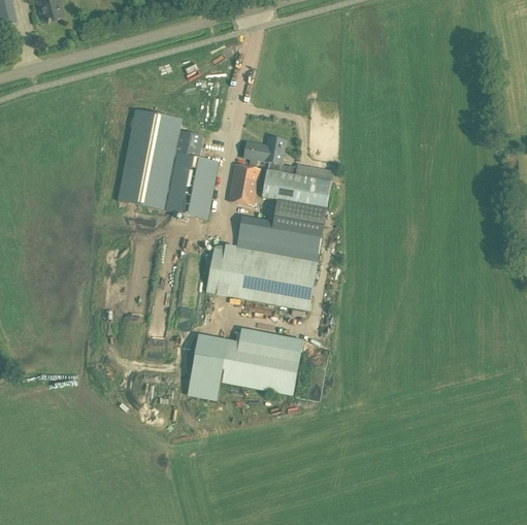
[(0,25),(13,22),(8,0),(0,0),(0,25)]
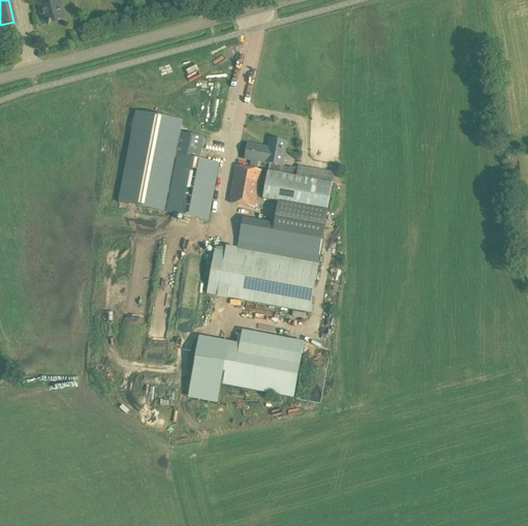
[(35,0),(37,8),(39,8),(43,22),(45,21),(45,22),(49,21),(48,20),(60,17),(56,0),(35,0)]
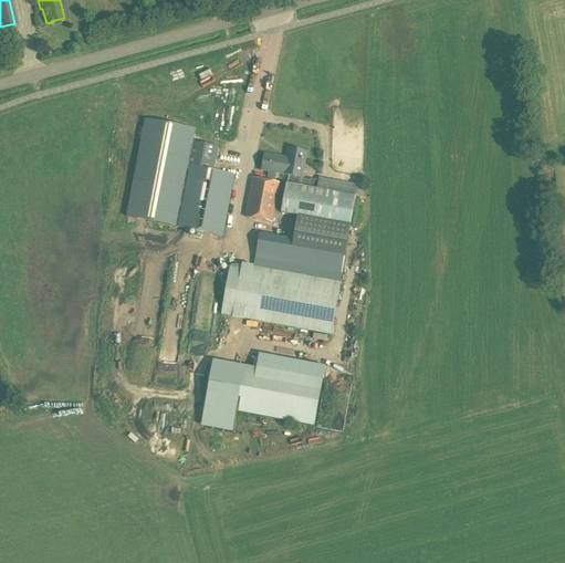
[(145,117),(126,215),(174,223),(221,233),(233,171),(212,168),(215,155),(217,144),(190,138),(192,127),(145,117)]
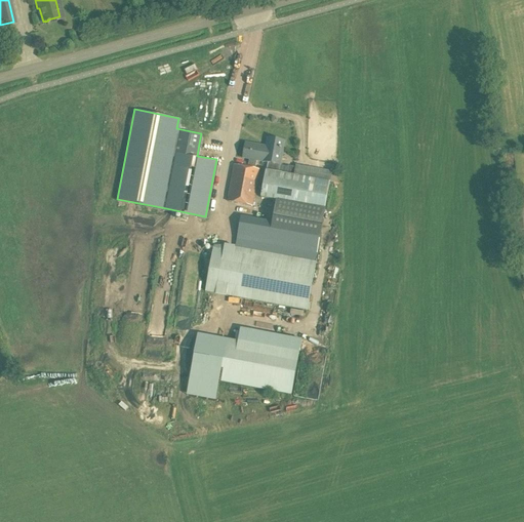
[(281,147),(283,138),(272,136),(270,145),(271,145),(273,146),(270,162),(279,164),(279,162),(282,147),(281,147)]
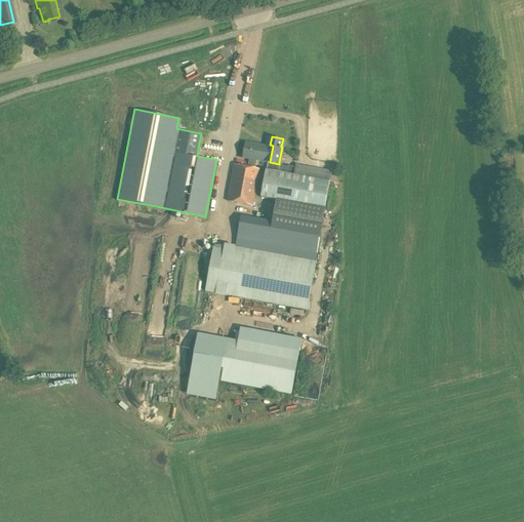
[(271,145),(270,145),(245,139),(242,155),(248,156),(247,165),(234,162),(227,199),(249,203),(255,166),(254,166),(255,158),(262,159),(267,160),(266,168),(265,168),(260,195),(325,205),(329,178),(330,172),(331,168),(294,162),(292,173),(278,170),(279,164),(270,162),(273,146),(271,145)]
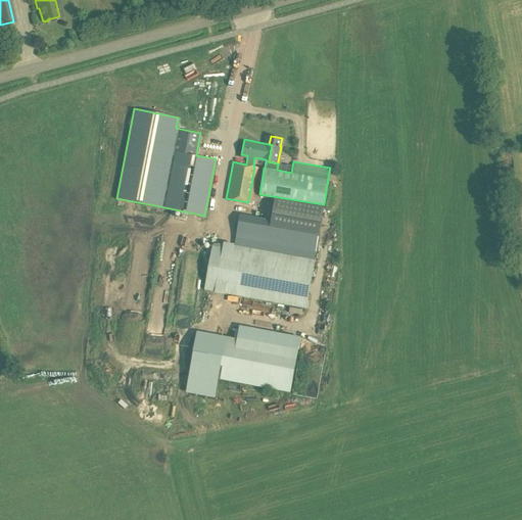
[(211,243),(203,288),(304,306),(313,261),(319,228),(271,219),(246,215),(245,215),(245,217),(239,216),(234,241),(233,245),(223,243),(218,243),(211,243)]
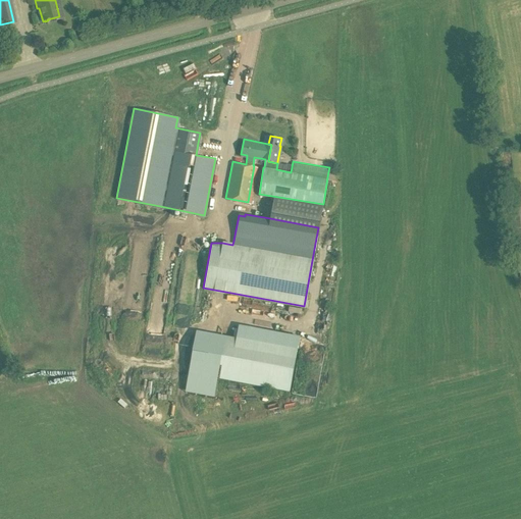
[(163,279),(161,287),(170,288),(171,280),(163,279)]
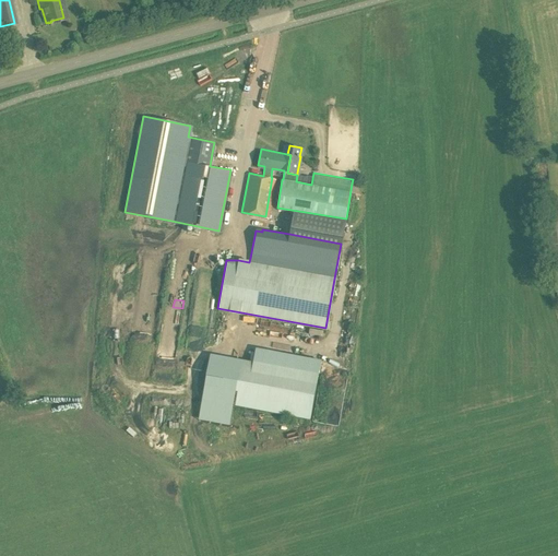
[(232,400),(309,411),(317,352),(253,343),(252,355),(238,353),(232,400)]
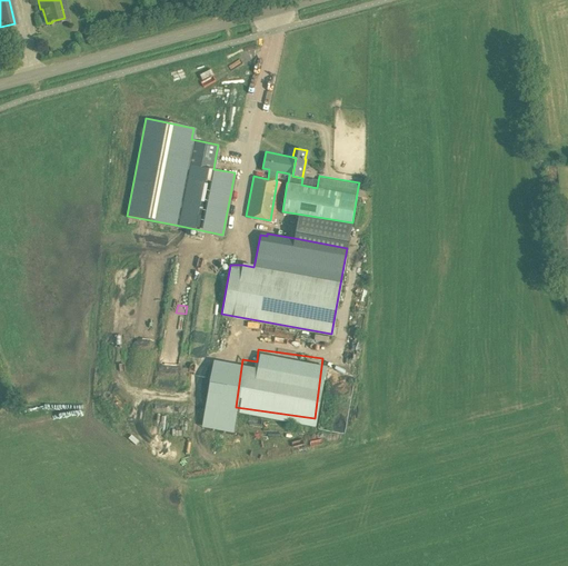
[(350,358),(346,360),(352,370),(356,368),(350,358)]
